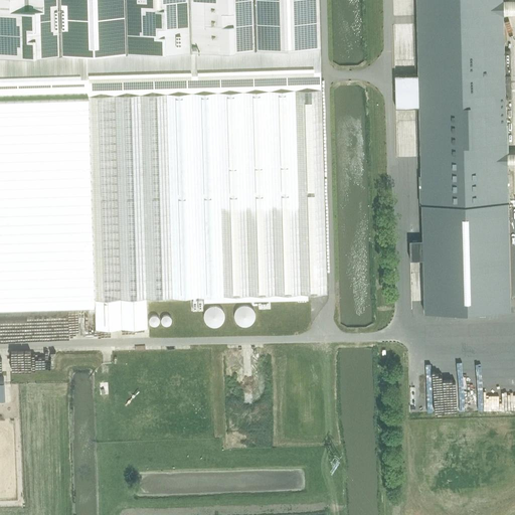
[(0,0),(0,55),(62,54),(59,0),(0,0)]
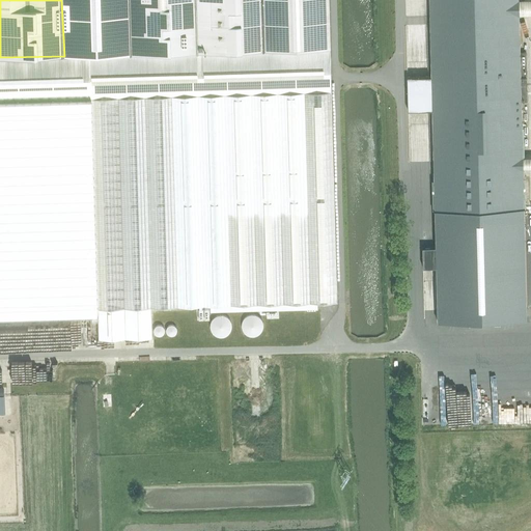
[(130,0),(61,0),(64,56),(132,55),(130,0)]
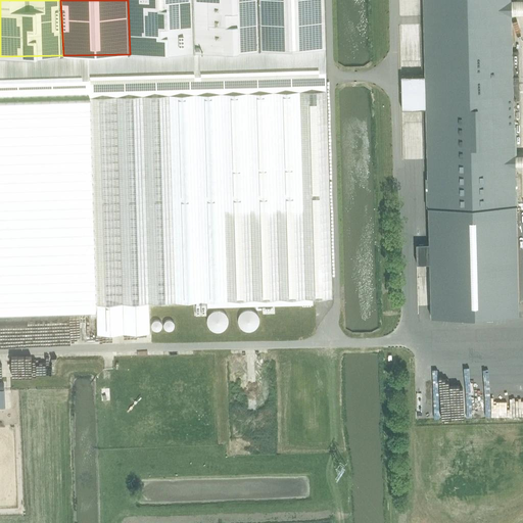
[(128,0),(130,54),(63,55),(64,98),(91,97),(327,92),(326,49),(194,52),(192,0),(128,0)]
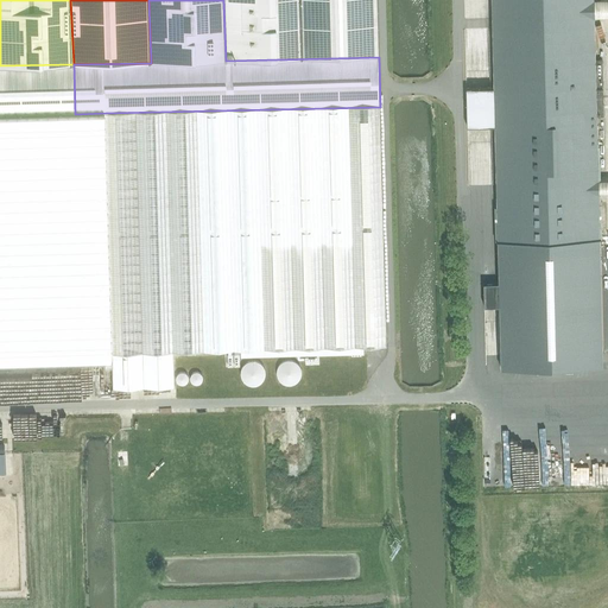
[(223,0),(226,61),(379,57),(377,0),(223,0)]
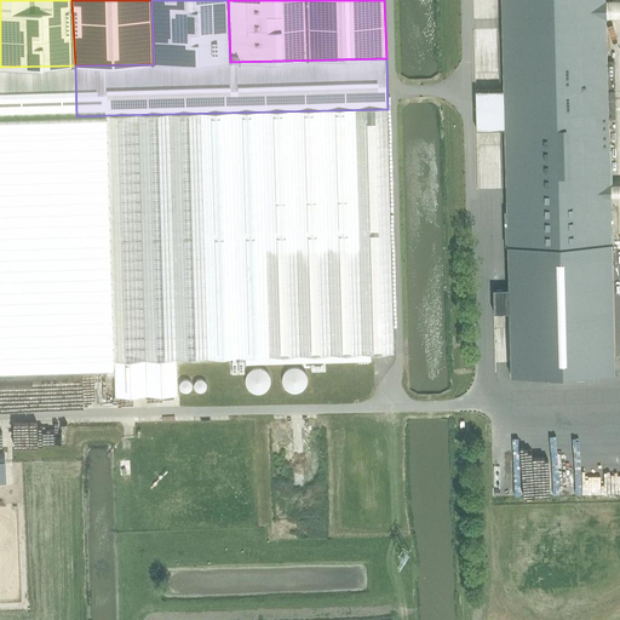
[(501,0),(504,90),(476,91),(476,130),(505,128),(506,189),(509,246),(507,246),(509,288),(493,288),(494,313),(510,311),(511,354),(511,372),(511,377),(556,375),(614,374),(613,306),(612,242),(608,119),(615,119),(615,92),(607,92),(607,87),(615,87),(614,61),(607,61),(604,0),(501,0)]
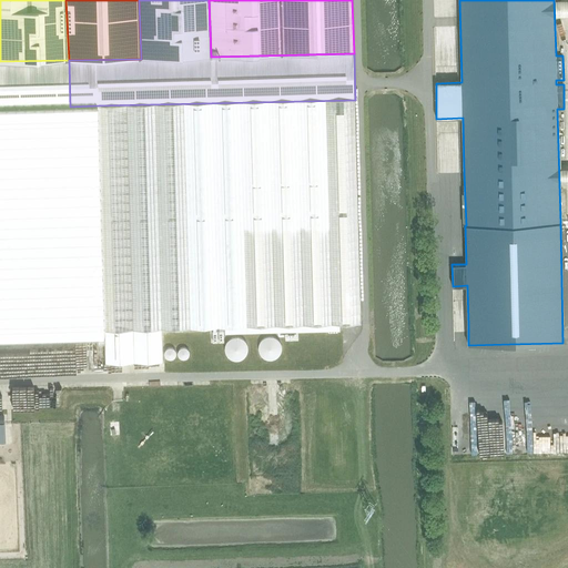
[(0,107),(70,107),(69,60),(0,61),(0,107)]
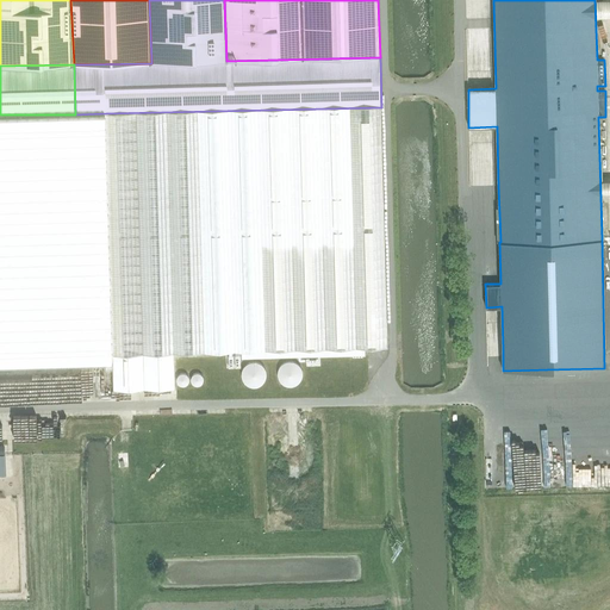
[(175,386),(174,353),(242,350),(242,358),(366,355),(366,348),(387,347),(381,107),(106,113),(112,355),(112,360),(113,388),(175,386)]
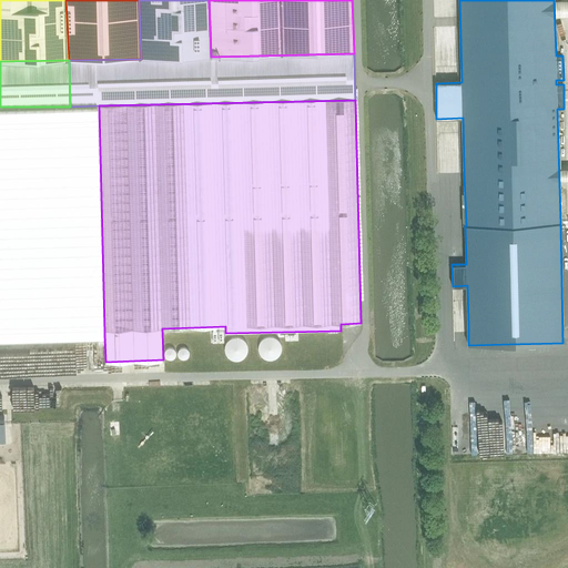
[(0,338),(104,335),(104,331),(99,105),(70,107),(0,107),(0,338)]
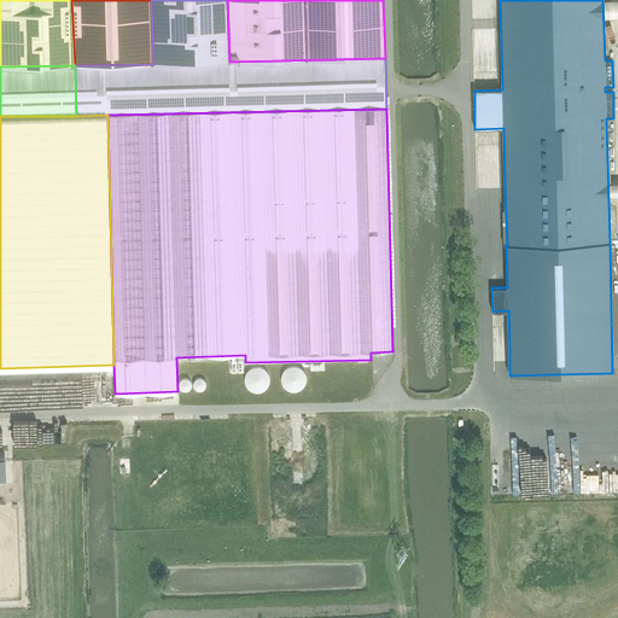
[(283,374),(291,389),(302,383),(293,368),(283,374)]
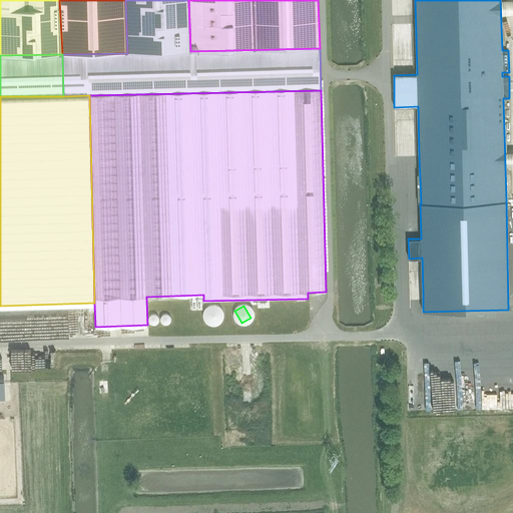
[(8,309),(8,322),(32,322),(31,308),(8,309)]
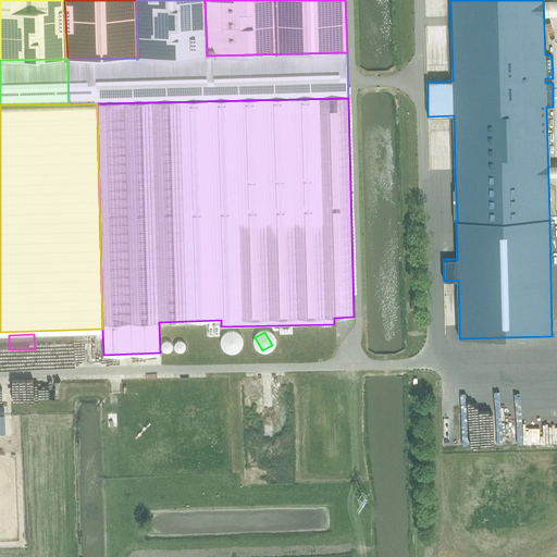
[(49,361),(48,334),(35,335),(36,362),(49,361)]
